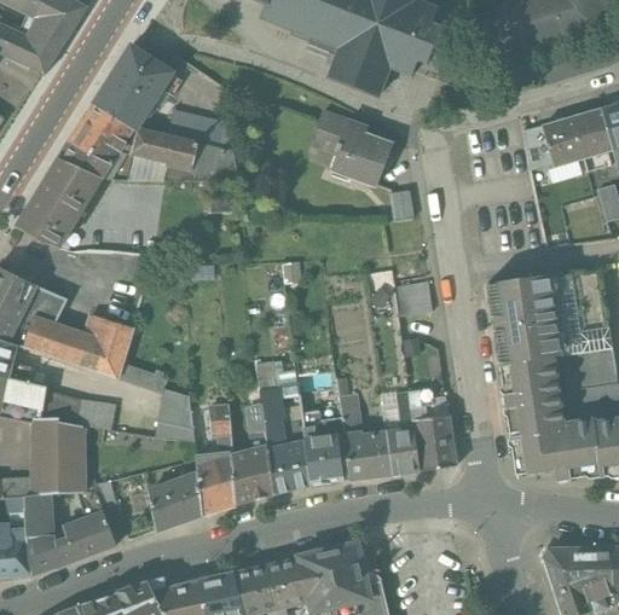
[(0,52),(44,71),(86,6),(74,0),(11,0),(10,3),(38,17),(29,36),(0,23),(0,52)]
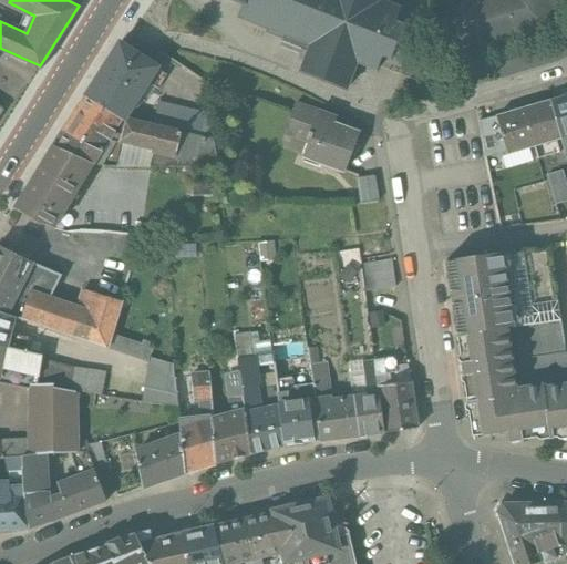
[(240,0),(246,2),(240,16),(269,27),(267,32),(284,39),(286,32),(311,43),(301,70),(347,88),(357,61),(378,69),(383,53),(392,57),(404,26),(395,21),(401,7),(384,0),(240,0)]
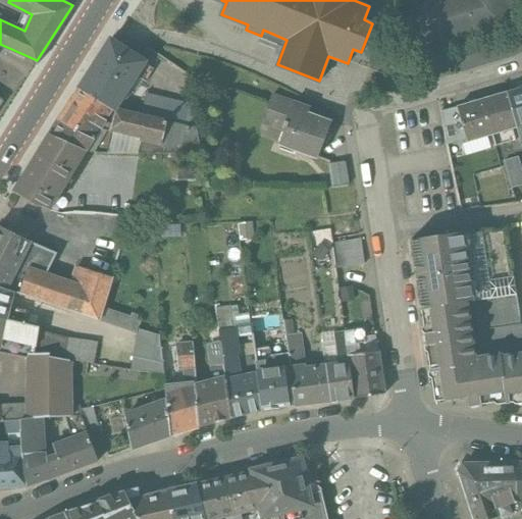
[(434,0),(424,3),(436,44),(503,24),(510,0),(434,0)]
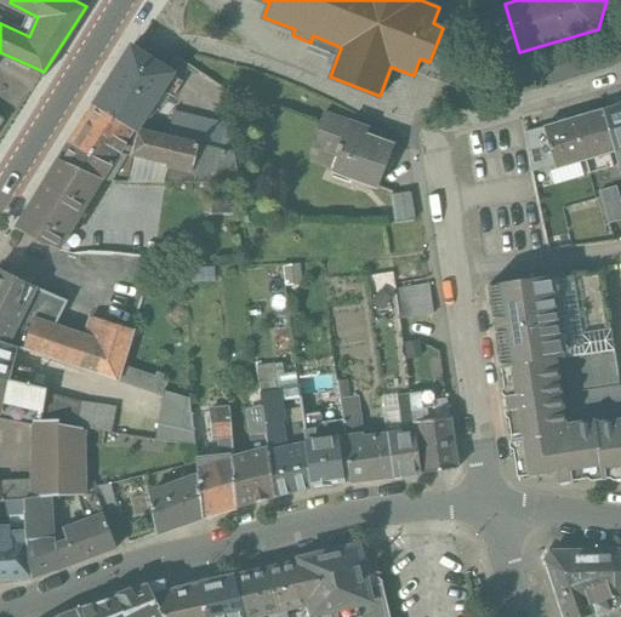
[(174,73),(131,45),(95,102),(134,127),(136,129),(174,73)]
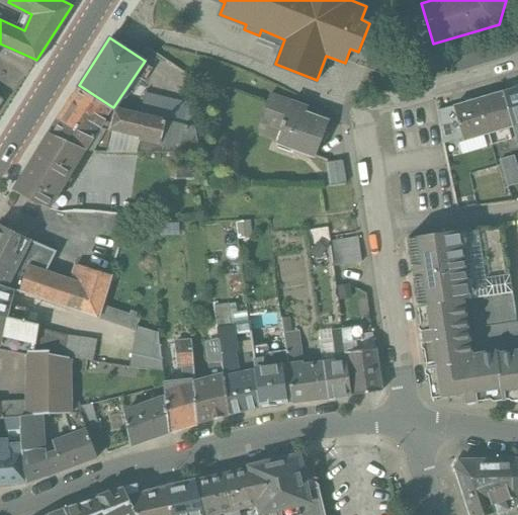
[(49,132),(85,149),(98,126),(111,106),(79,85),(49,132)]
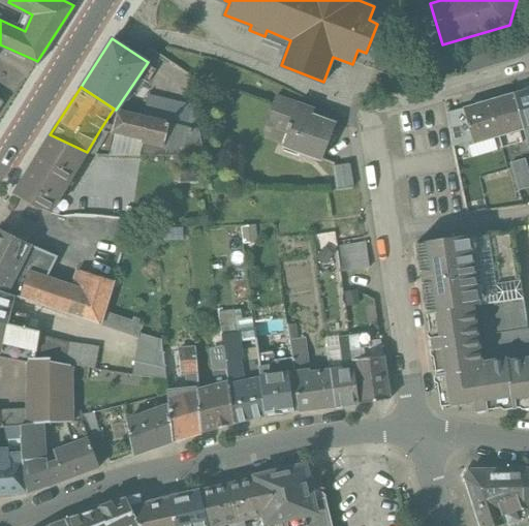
[(528,88),(514,93),(524,127),(528,143),(528,142),(528,88)]
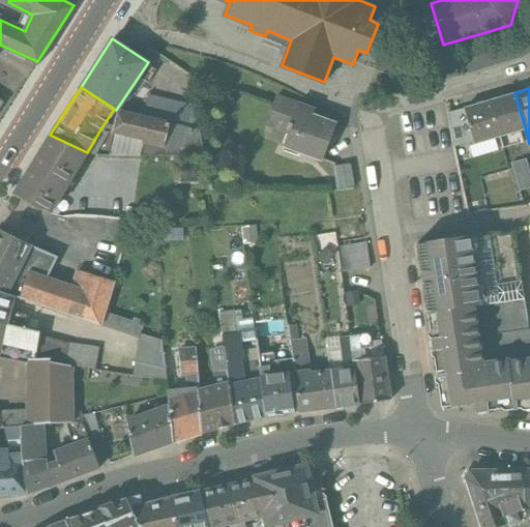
[(168,121),(199,128),(194,103),(148,92),(143,116),(168,121)]
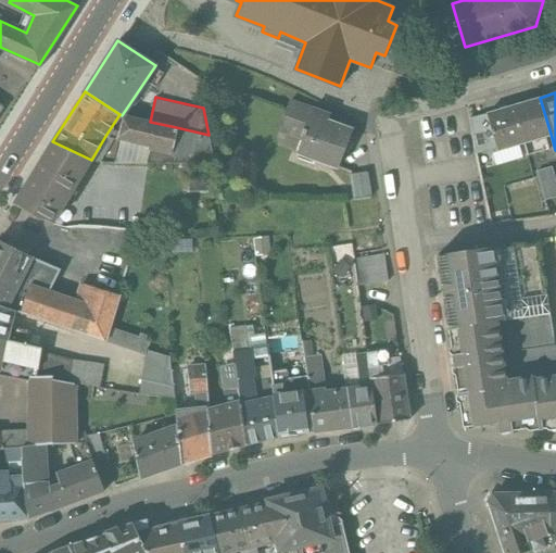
[(514,105),(523,141),(551,134),(540,98),(514,105)]
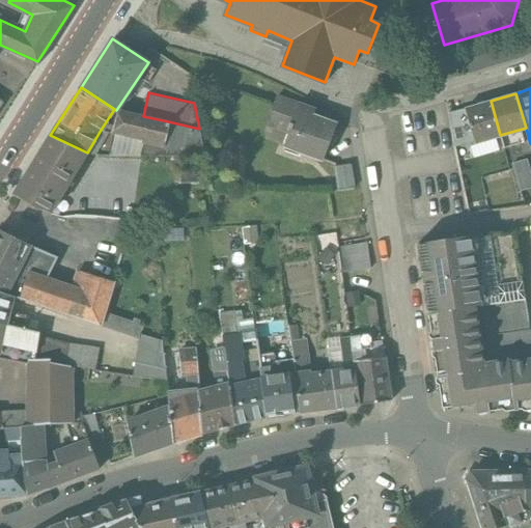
[(285,144),(325,158),(337,122),(314,115),(316,109),(277,94),(266,123),(289,131),(285,144)]
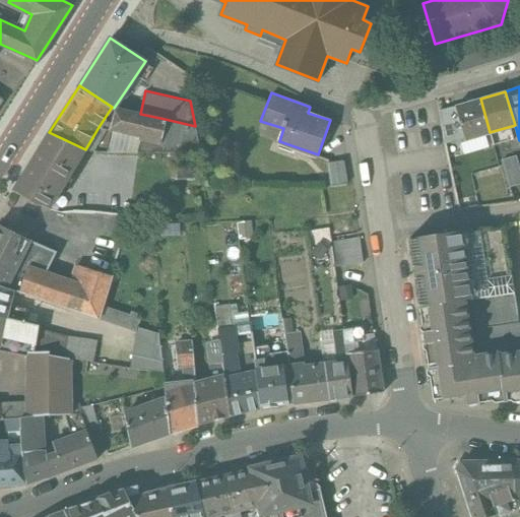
[(490,132),(480,99),(455,106),(464,139),(466,138),(490,132)]
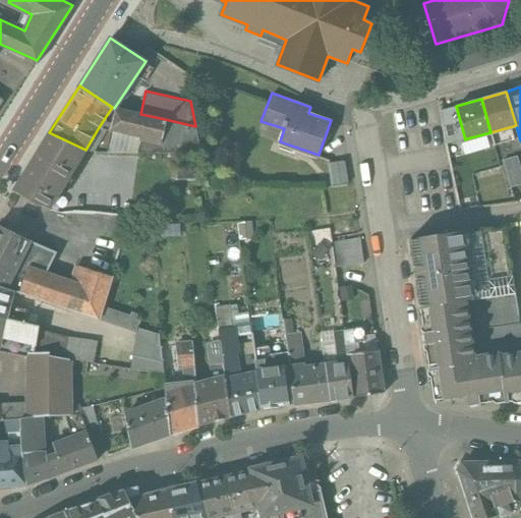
[(465,139),(456,106),(456,105),(440,110),(446,141),(460,137),(465,153),(471,151),(467,138),(465,139)]
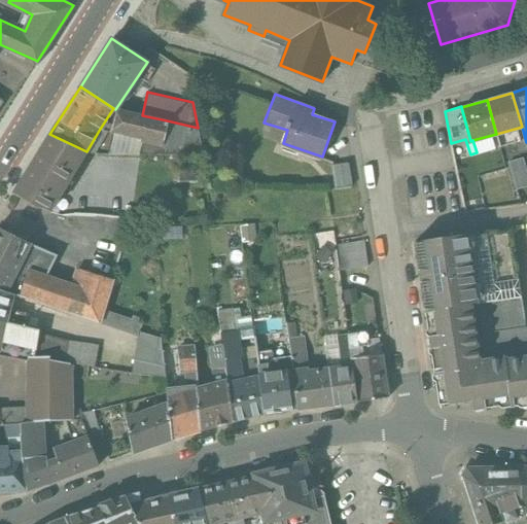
[(142,115),(115,109),(113,108),(100,129),(112,133),(113,130),(142,137),(142,140),(163,143),(167,120),(142,115)]
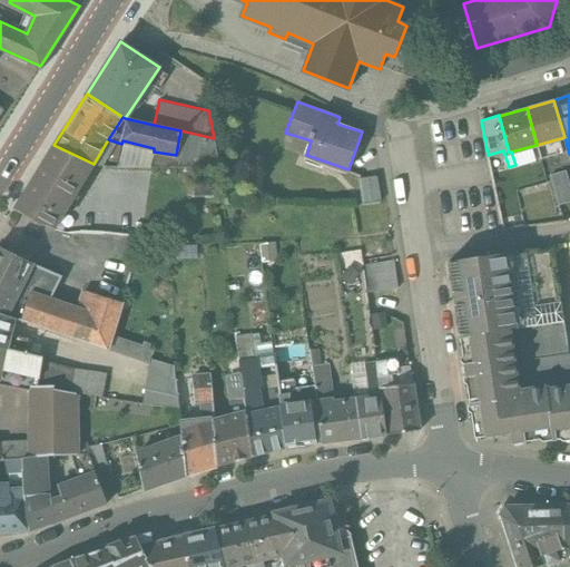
[(214,138),(180,130),(176,155),(218,159),(214,138)]
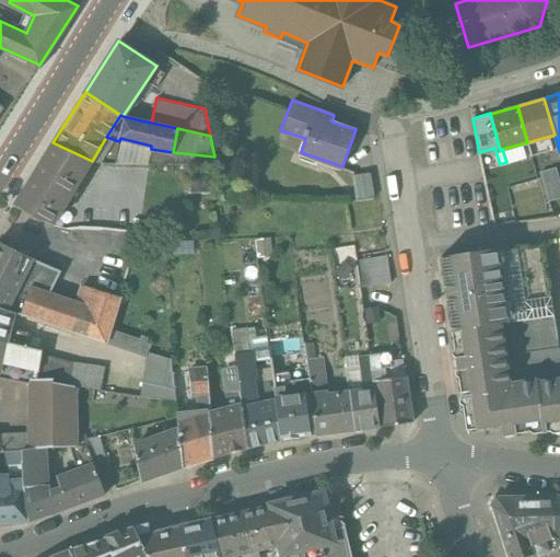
[(39,219),(53,223),(92,161),(53,142),(14,205),(39,219)]
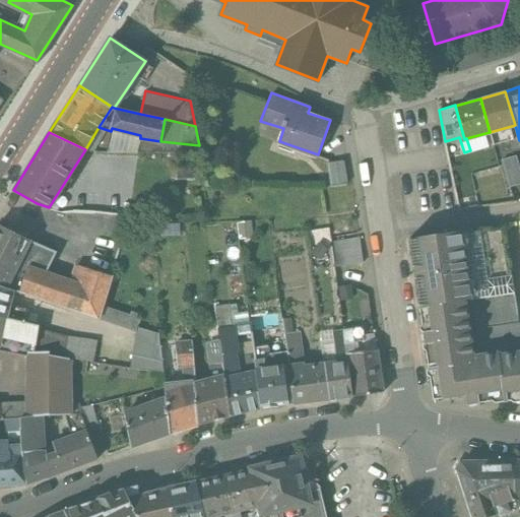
[(519,169),(516,155),(501,159),(509,186),(519,183),(519,169)]
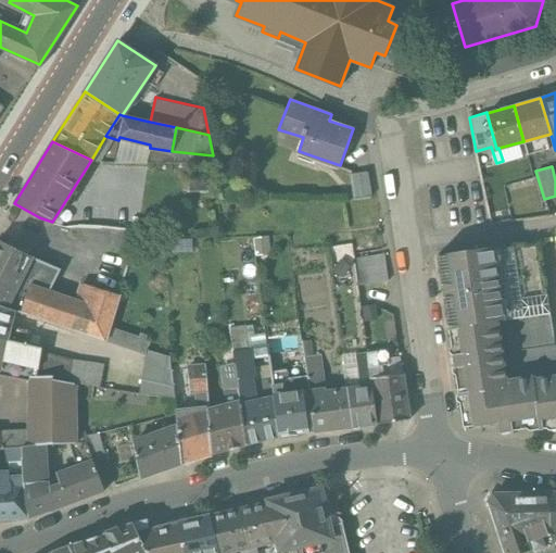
[(367,171),(351,173),(355,200),(371,197),(367,171)]
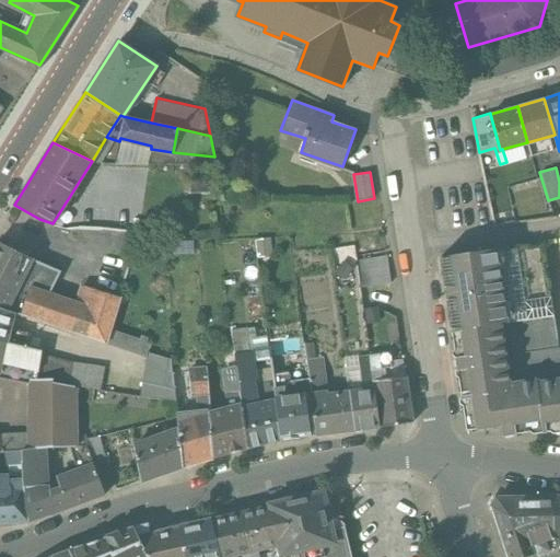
[(35,259),(0,242),(0,304),(8,308),(16,289),(27,293),(30,287),(44,290),(46,287),(51,289),(61,268),(35,259)]
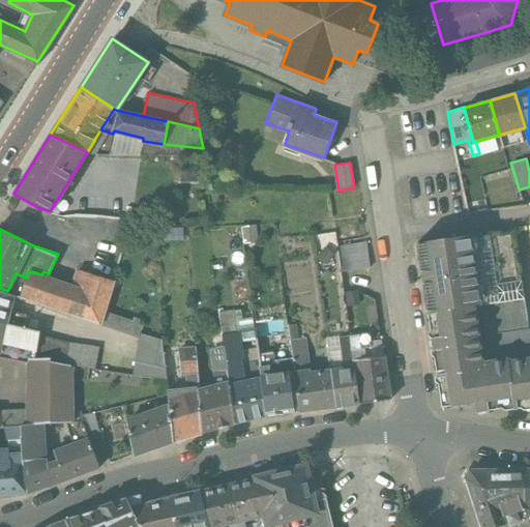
[(417,243),(428,313),(480,304),(469,235),(417,243)]
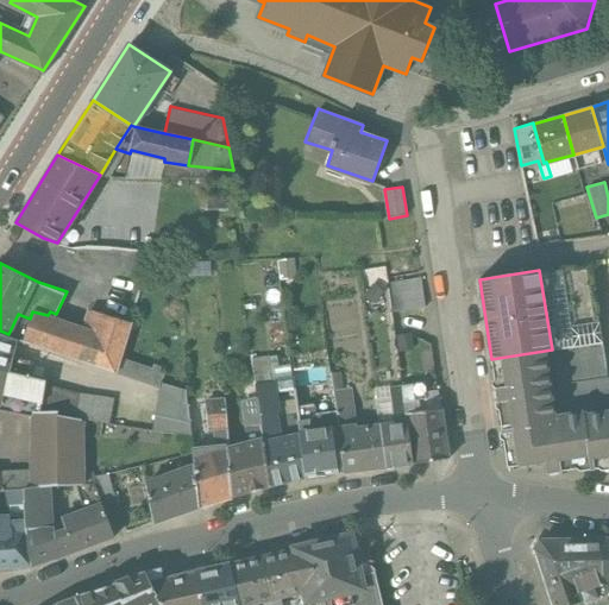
[(591,272),(563,277),(573,346),(602,341),(591,272)]
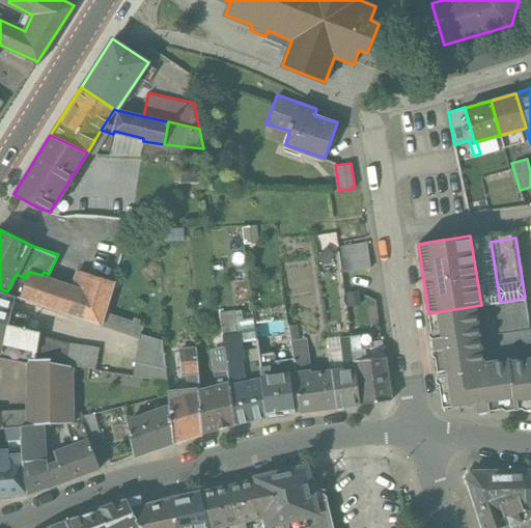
[(342,271),(371,267),(367,241),(339,246),(342,271)]
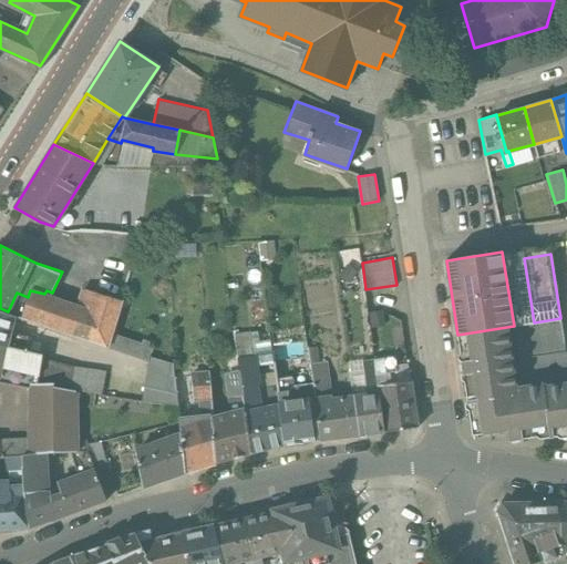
[(17,293),(8,311),(17,315),(150,361),(151,356),(153,347),(148,345),(150,342),(143,340),(142,342),(110,331),(121,299),(83,287),(78,306),(44,294),(30,290),(28,297),(17,293)]
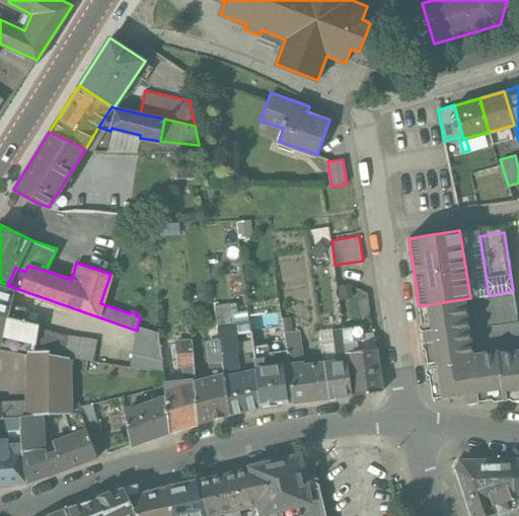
[(0,282),(0,314),(25,321),(28,309),(11,305),(15,288),(7,285),(0,282)]
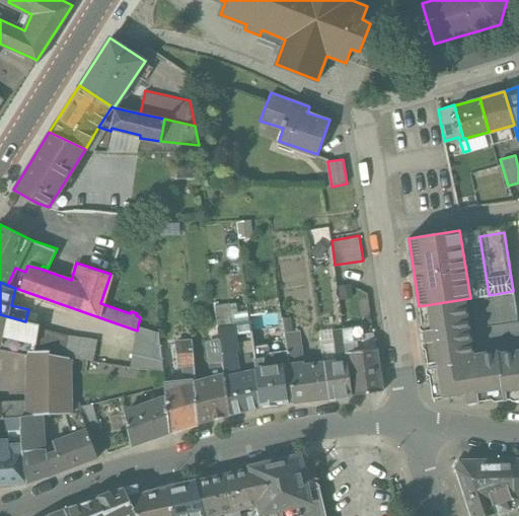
[(352,297),(350,284),(338,285),(340,298),(352,297)]
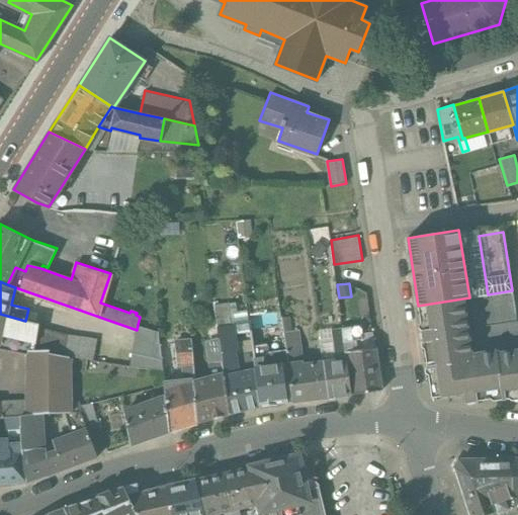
[(517,320),(475,327),(469,297),(418,306),(432,397),(463,393),(465,402),(501,397),(502,400),(517,397),(517,320)]
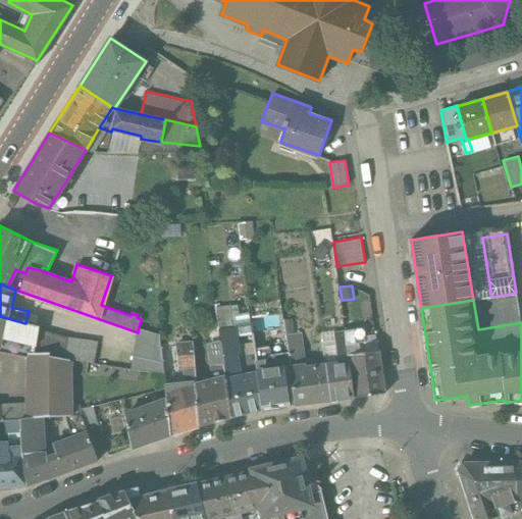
[(0,348),(29,353),(28,417),(42,416),(49,415),(67,416),(71,416),(69,359),(93,362),(98,343),(75,340),(39,329),(39,326),(25,323),(0,316),(0,348)]
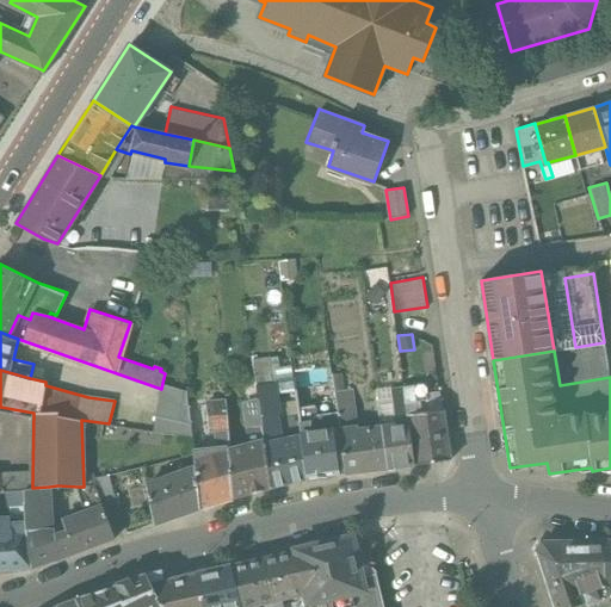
[(337,412),(339,427),(358,425),(352,389),(343,390),(340,372),(332,375),(337,412)]
